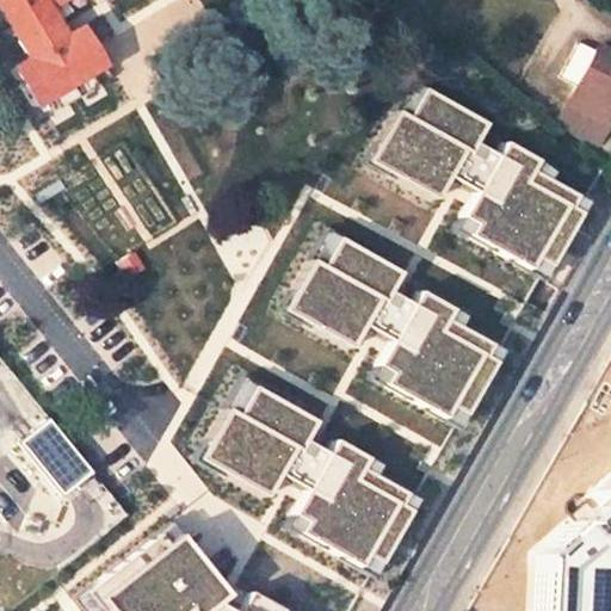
[(44,10),(59,0),(0,0),(0,16),(24,56),(13,63),(36,103),(97,67),(72,26),(60,35),(44,10)]
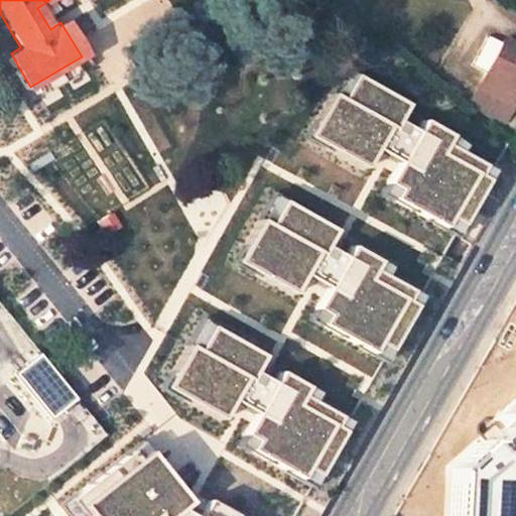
[(515,97),(515,44),(502,37),(468,104),(503,123),(515,97)]
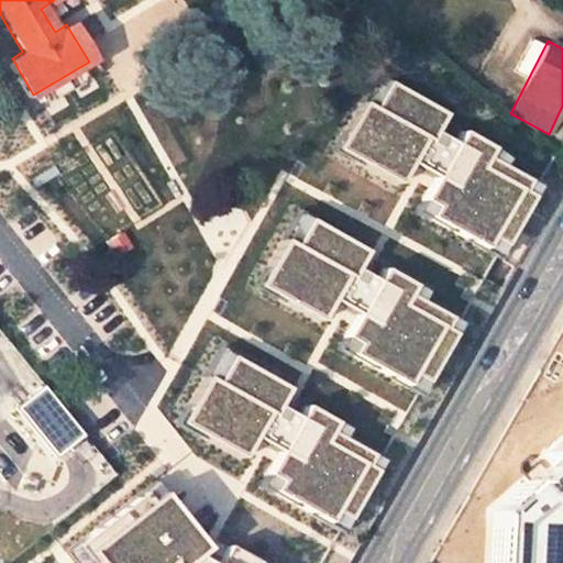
[(382,74),(339,150),(406,188),(419,166),(439,178),(419,214),(505,263),(549,186),(510,164),(514,158),(468,132),(462,143),(443,132),(453,114),(382,74)]
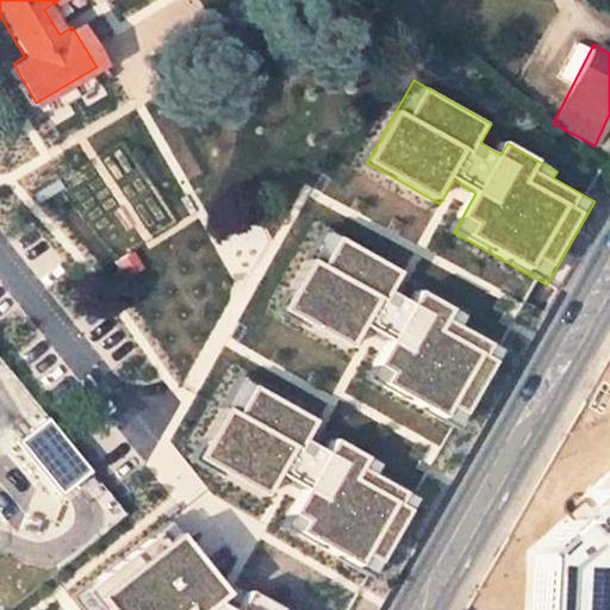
[(311,261),(284,311),(358,352),(369,329),(391,340),(371,378),(465,429),(506,350),(462,327),(470,316),(425,292),(419,304),(398,293),(409,273),(341,237),(324,268),(311,261)]
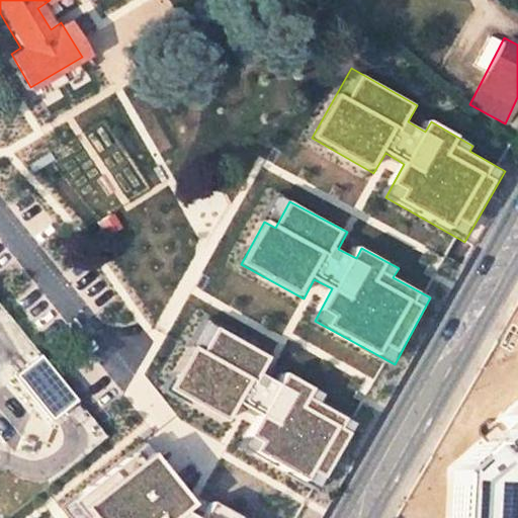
[(0,256),(11,249),(0,233),(0,256)]
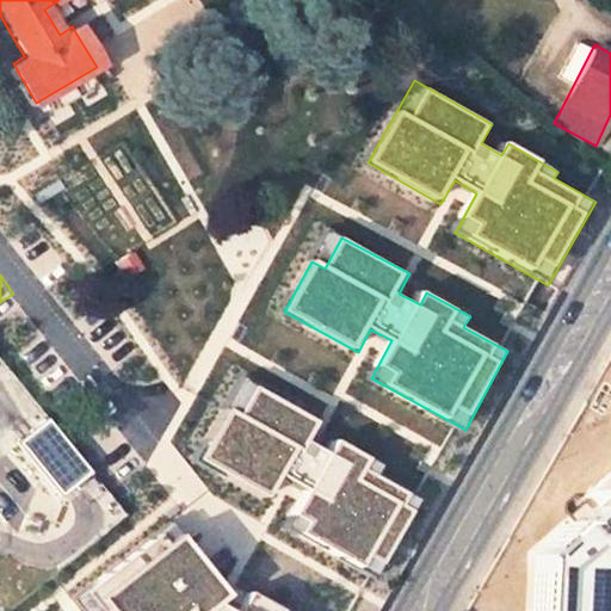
[(322,421),(246,378),(198,462),(273,504),(288,477),(310,491),(288,530),(380,580),(425,500),(378,474),(383,466),(335,439),(329,450),(312,440),(322,421)]
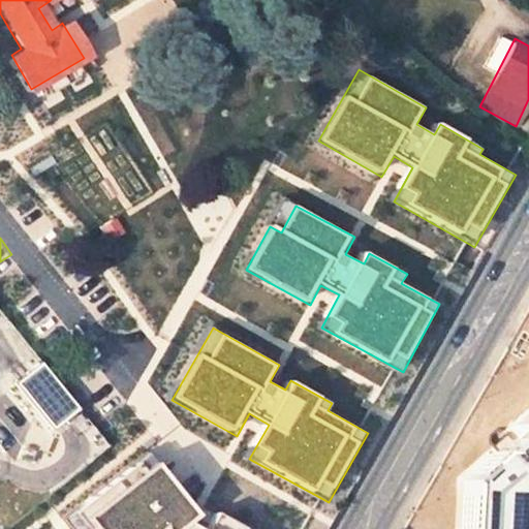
[(75,409),(39,364),(27,373),(14,383),(51,429),(63,418),(75,409)]
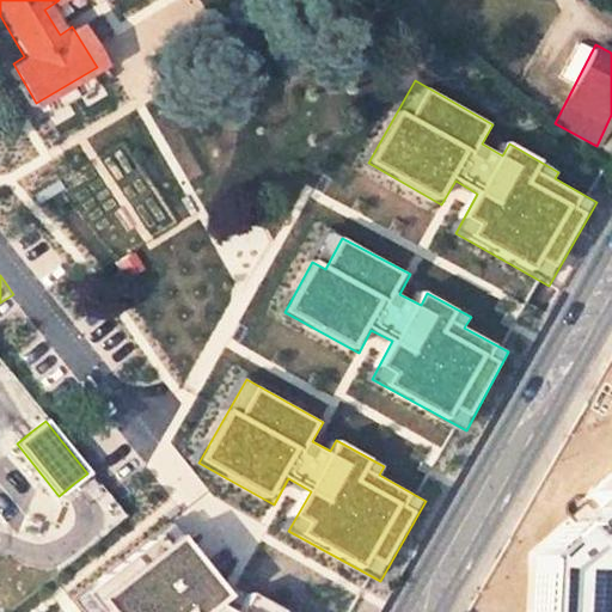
[(611,611),(611,494),(546,556),(543,611),(611,611)]
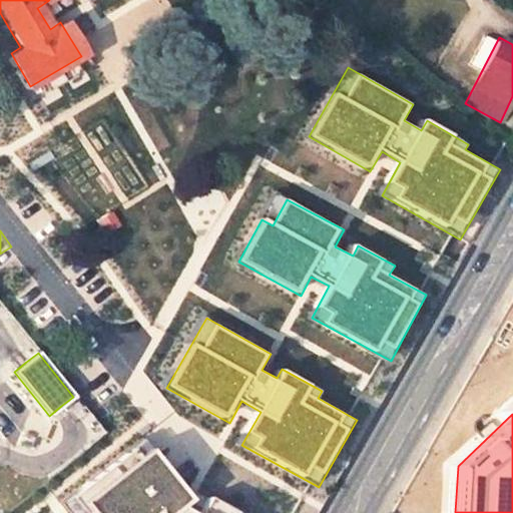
[(201,500),(148,433),(60,502),(69,512),(236,512),(213,500),(205,512),(202,512),(192,507),(201,500)]
